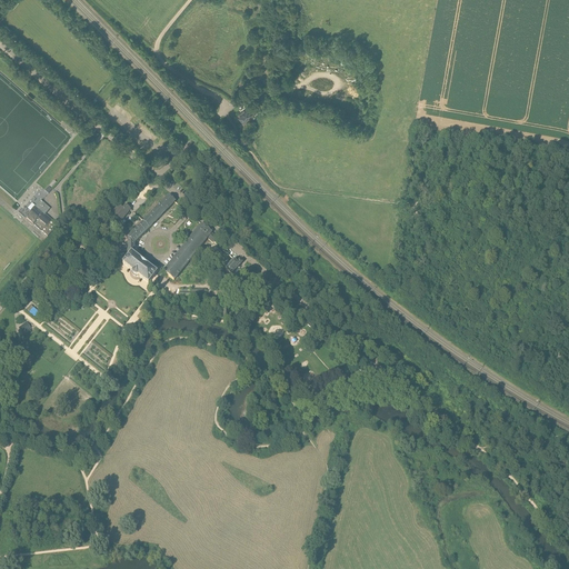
[(247,129),(251,125),(253,123),(251,119),(249,120),(249,119),(255,115),(250,109),(239,118),(242,122),(241,123),(242,125),(243,125),(247,129)]
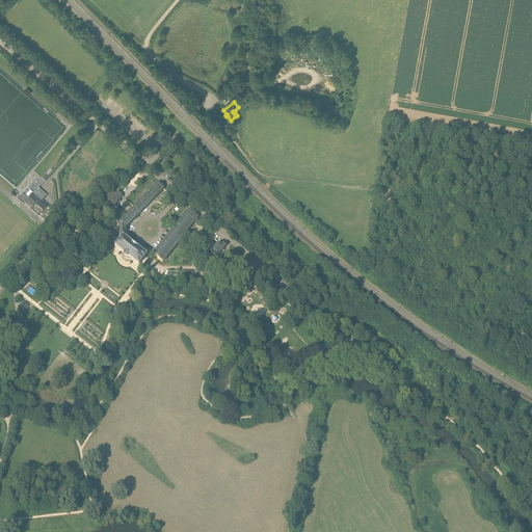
[(153,200),(163,189),(158,184),(147,195),(153,200)]
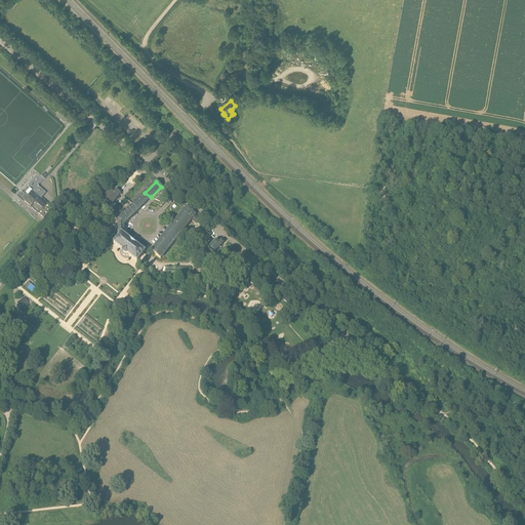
[(37,185),(24,201),(31,207),(36,202),(43,208),(38,214),(44,218),(53,208),(48,204),(48,203),(42,198),(46,193),(37,185)]
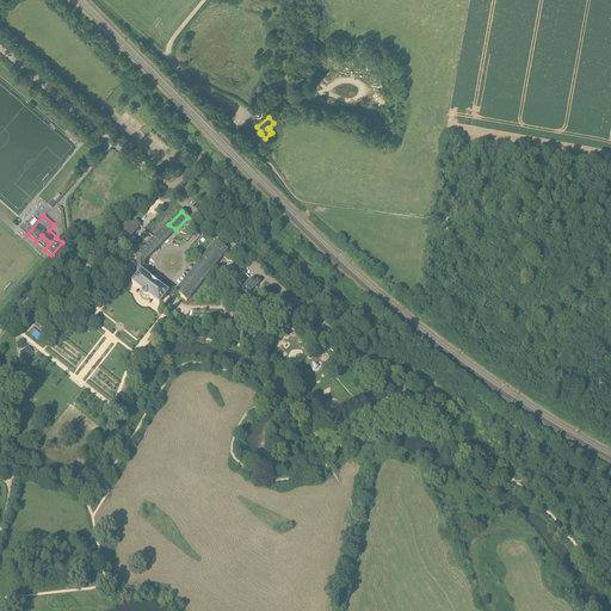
[(133,223),(128,220),(117,234),(127,242),(131,246),(137,240),(133,235),(140,226),(134,221),(133,223)]
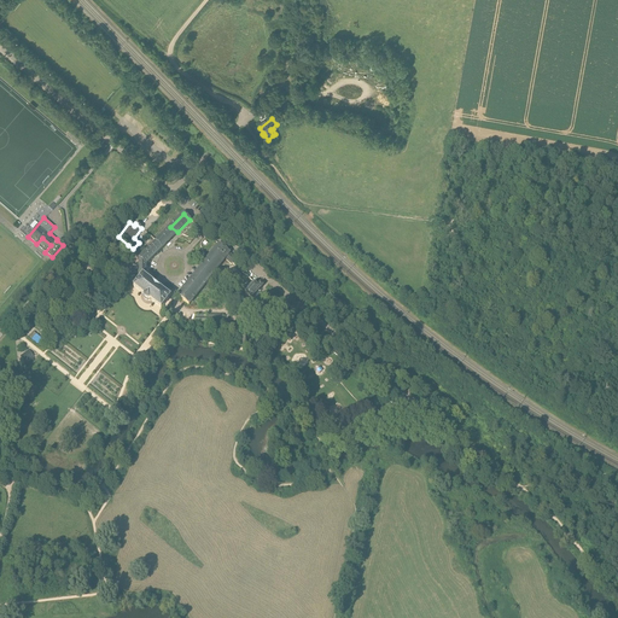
[(164,246),(178,232),(170,227),(158,239),(164,246)]
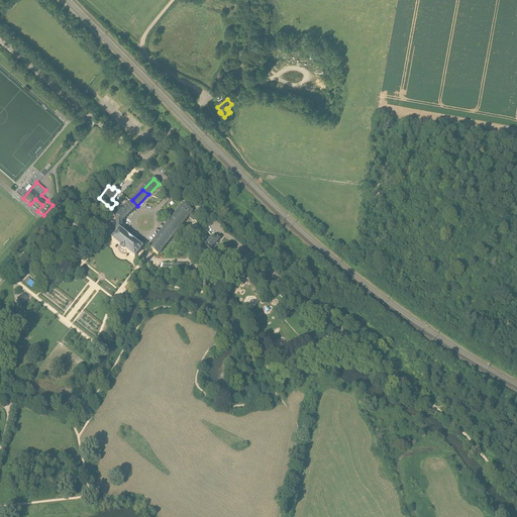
[(125,218),(137,206),(132,200),(120,213),(125,218)]
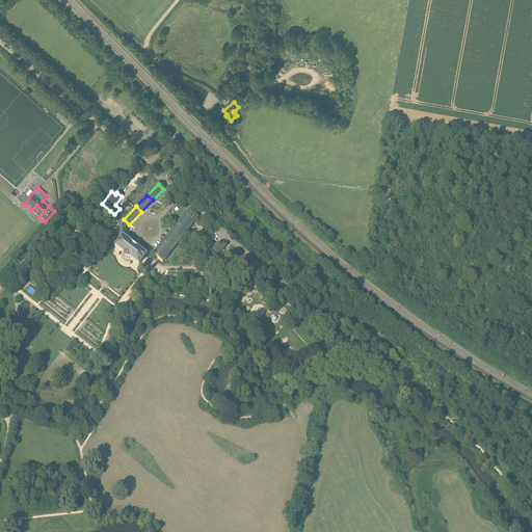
[(181,240),(193,222),(200,228),(204,223),(188,210),(170,233),(181,240)]
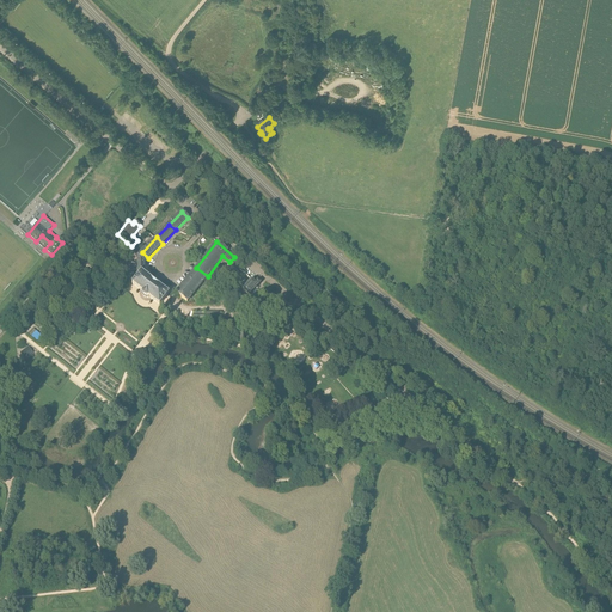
[(145,271),(145,263),(148,258),(142,252),(138,257),(138,274),(140,275),(133,285),(159,305),(169,294),(142,274),(145,271)]
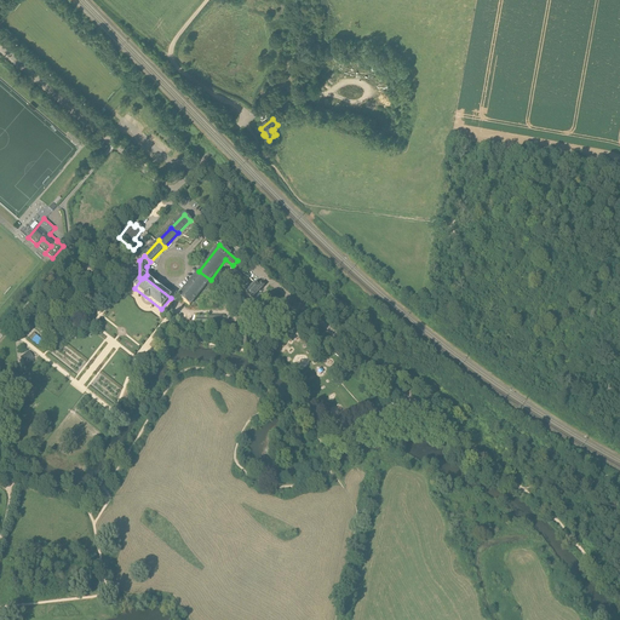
[(189,306),(211,280),(199,271),(178,297),(189,306)]
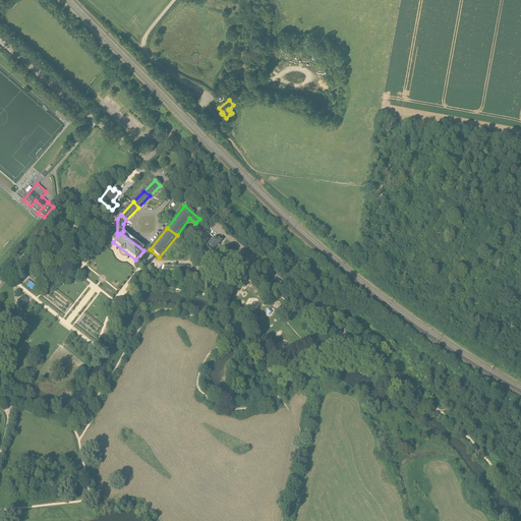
[(212,252),(222,241),(220,238),(217,241),(214,238),(206,247),(212,252)]
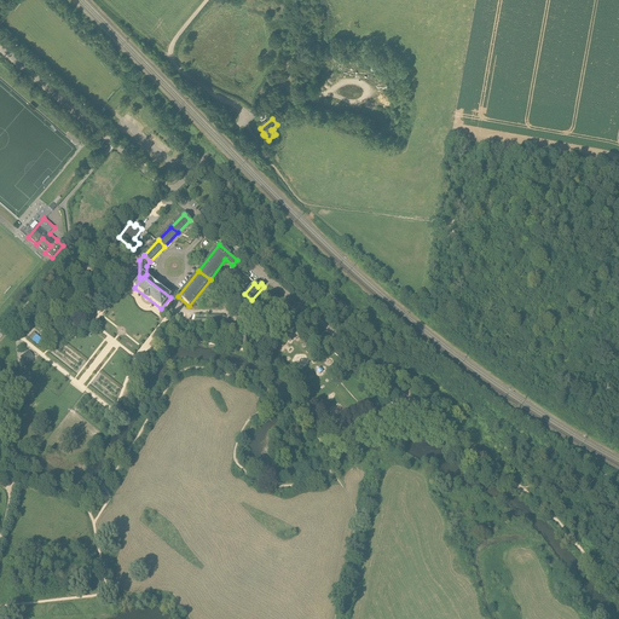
[(242,296),(237,302),(233,307),(237,310),(242,305),(246,300),(242,296)]
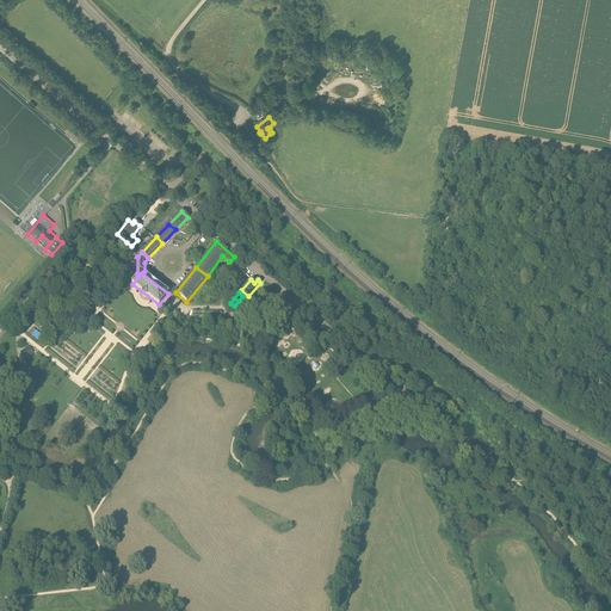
[(36,331),(34,328),(29,334),(41,344),(44,338),(36,331)]
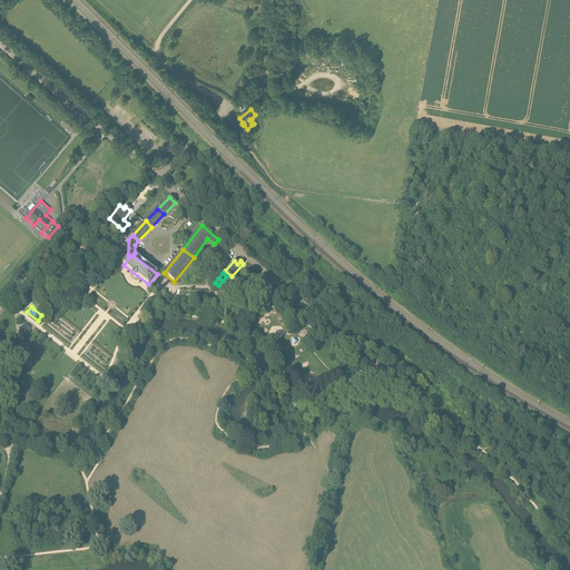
[(31,328),(27,323),(19,328),(23,335),(31,328)]
